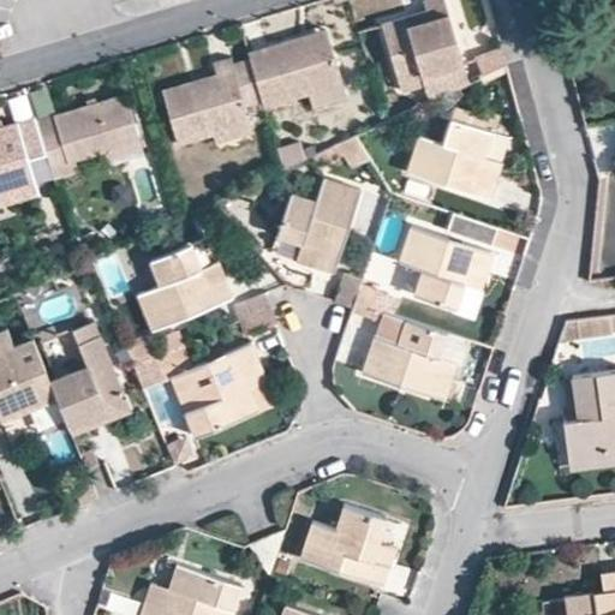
[(382,22),(400,78),(461,58),(442,0),(421,0),(424,9),(428,18),(407,24),(404,16),(382,22)]
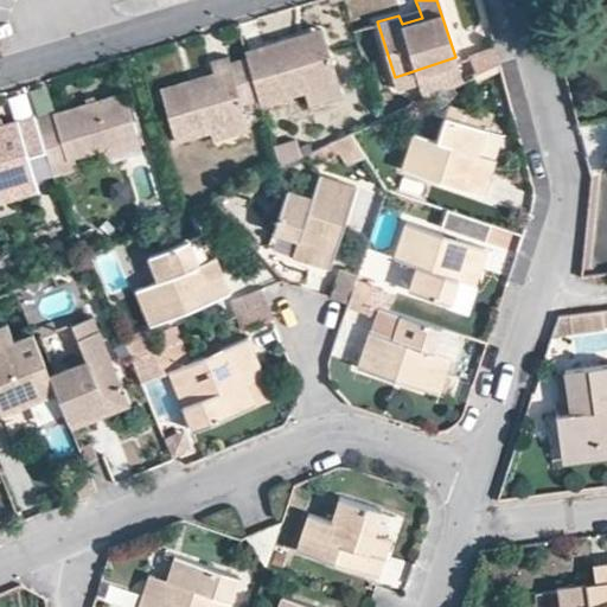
[(422,18),(419,8),(398,16),(402,24),(422,18)]
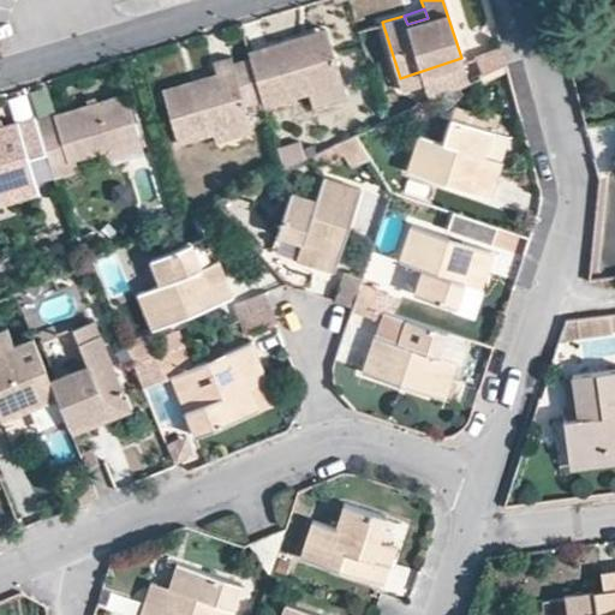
[(330,37),(329,29),(303,36),(304,45),(330,37)]
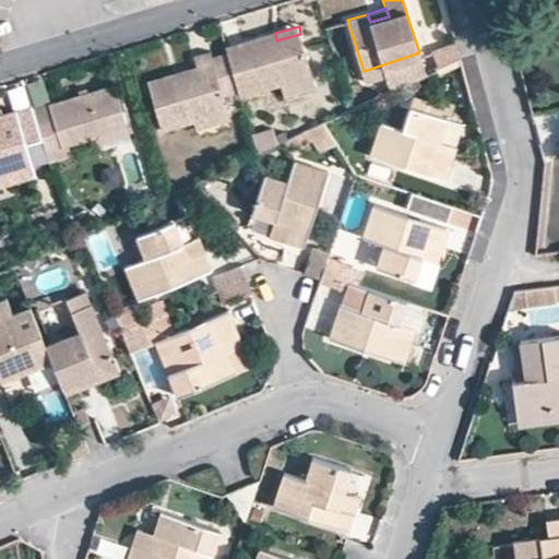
[(240,92),(312,72),(300,34),(276,40),(275,33),(227,46),(229,52),(240,92)]
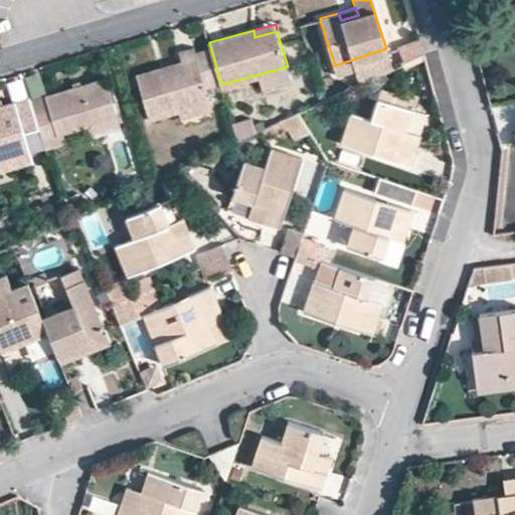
[(399,45),(403,61),(422,53),(421,50),(418,40),(399,45)]
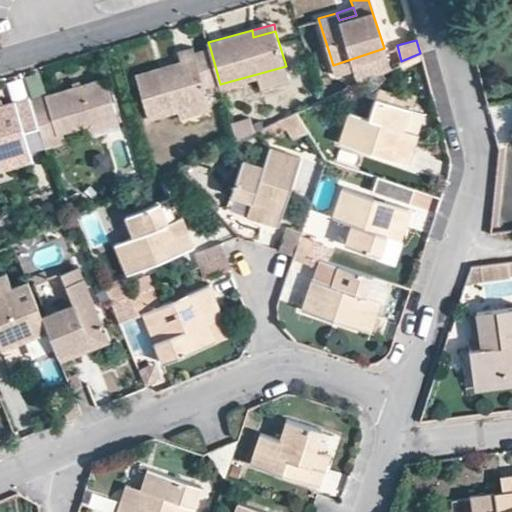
[(385,49),(390,67),(401,61),(397,45),(385,49)]
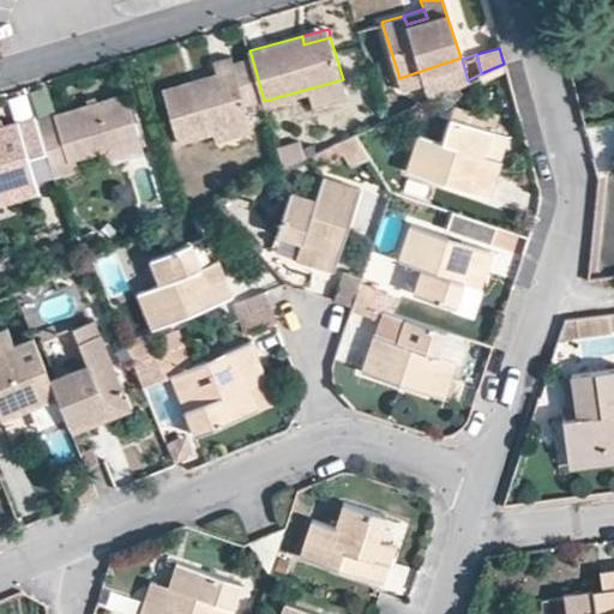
[(264,101),(252,58),(234,64),(232,58),(215,62),(218,73),(220,80),(194,88),(193,80),(164,89),(181,140),(215,130),(251,120),(247,106),(264,101)]
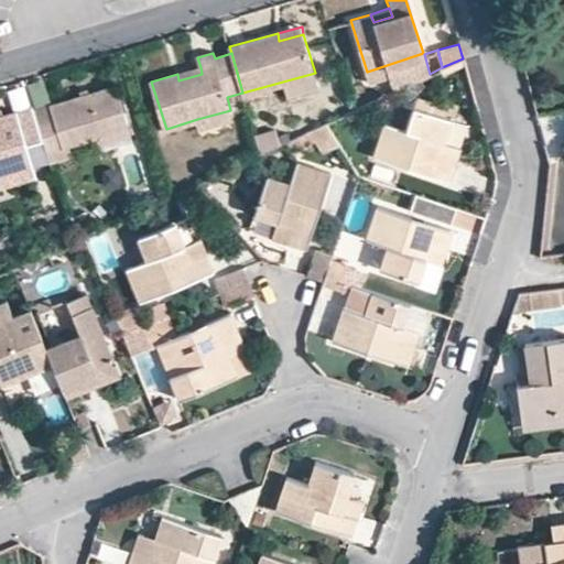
[(429,74),(423,53),(367,72),(371,85),(388,79),(391,91),(429,74)]
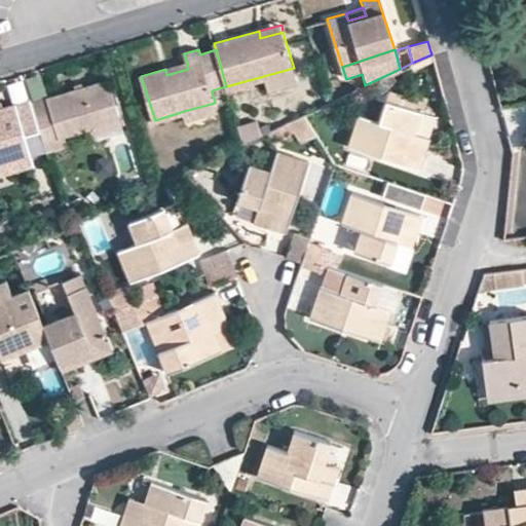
[(166,75),(188,69),(187,63),(165,69),(166,75)]
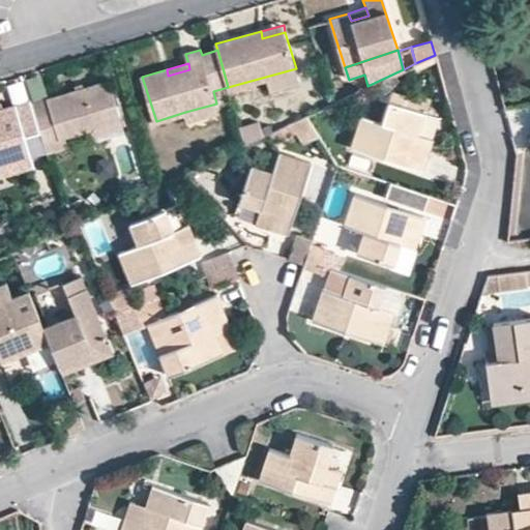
[(88,125),(116,116),(105,78),(31,98),(40,131),(45,148),(64,143),(62,133),(88,125)]
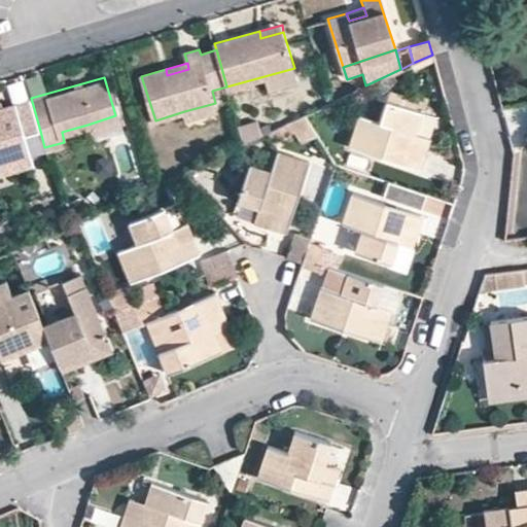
[(0,106),(0,157),(28,150),(25,135),(40,131),(31,98),(0,106)]
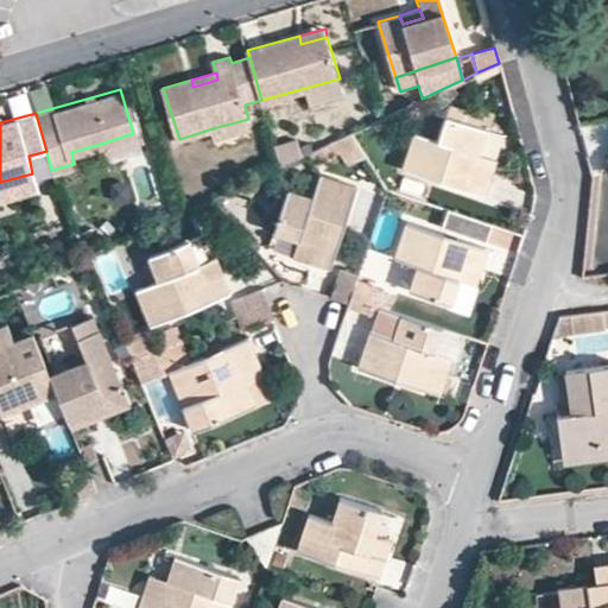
[(412,131),(400,168),(485,196),(496,158),(480,153),(487,128),(443,114),(436,139),(412,131)]
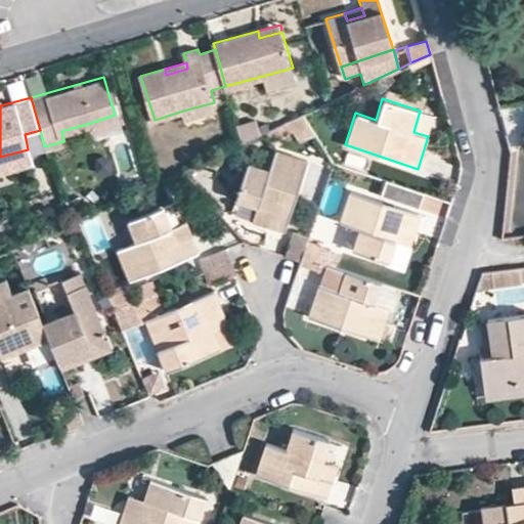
[(185,118),(216,110),(214,102),(183,111),(185,118)]
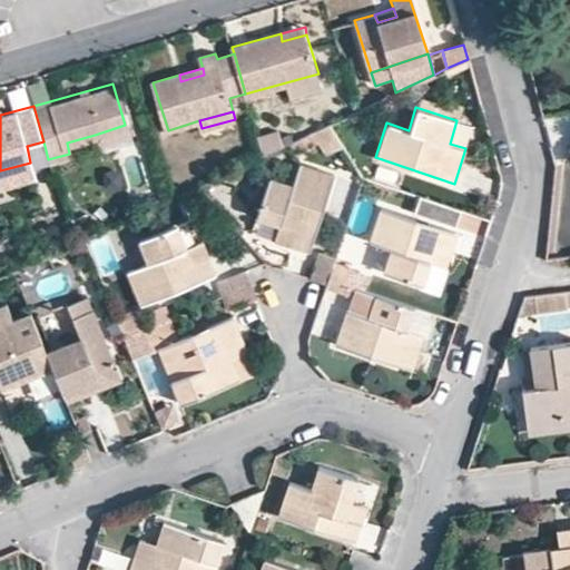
[(330,124),(342,144),(353,138),(343,118),(330,124)]
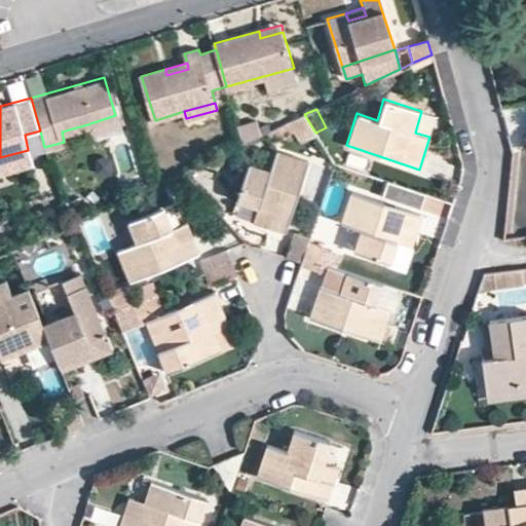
[(288,121),(298,141),(315,133),(304,114),(288,121)]
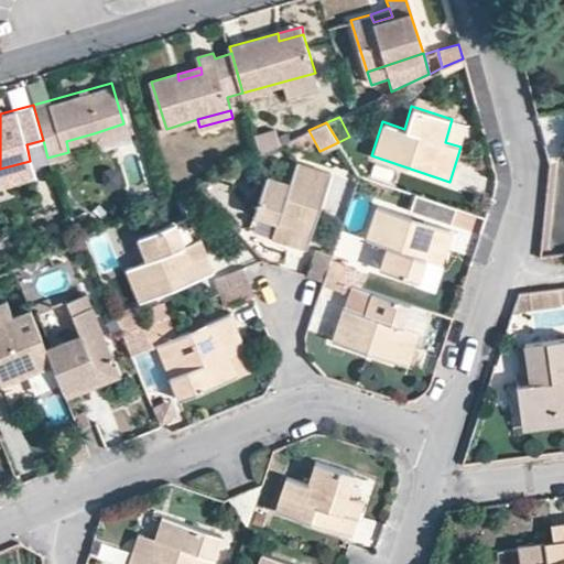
[(96,142),(127,134),(123,123),(94,133),(96,142)]
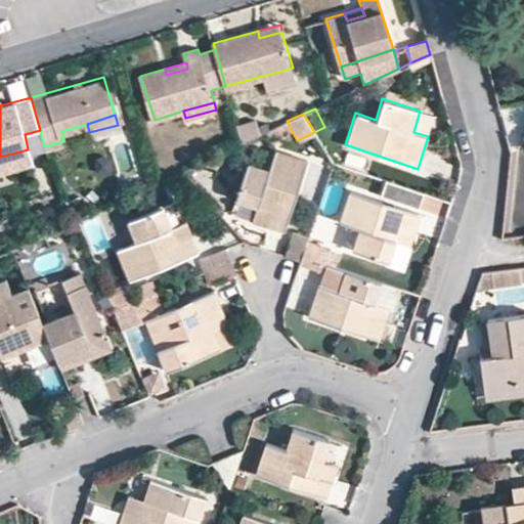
[(236,124),(242,142),(262,133),(257,118),(236,124)]
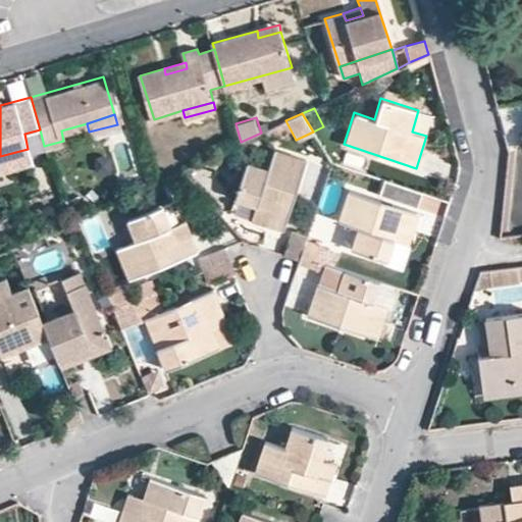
[(0,172),(32,164),(28,149),(0,156),(0,172)]
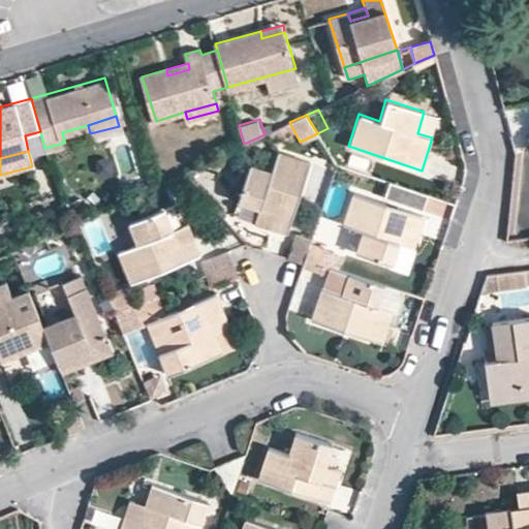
[(250,163),(238,200),(259,208),(254,224),(284,234),(309,161),(279,151),(272,170),(250,163)]
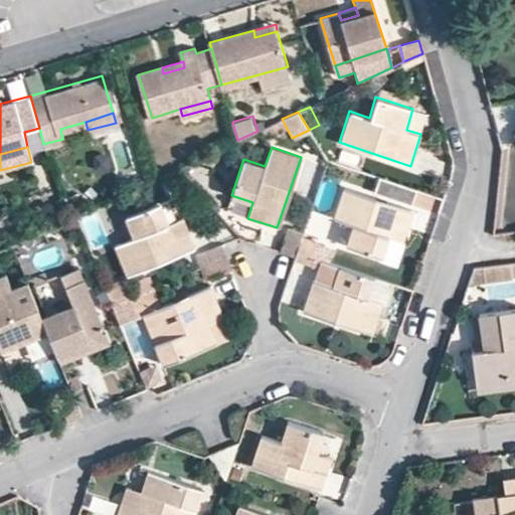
[(410,203),(414,189),(376,176),(371,191),(410,203)]
